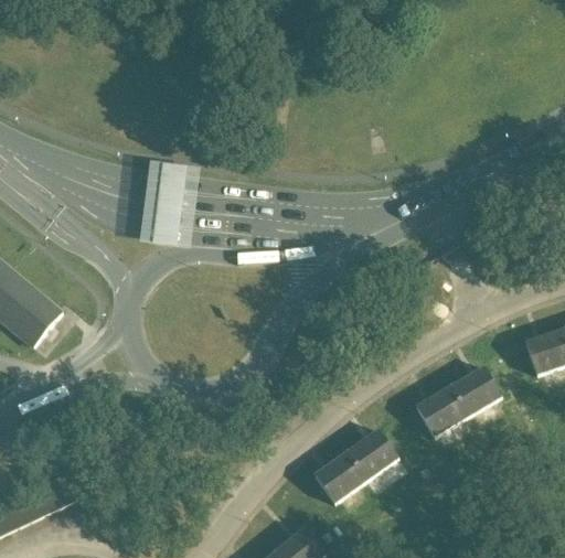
[(201,168),(150,161),(145,200),(139,242),(190,248),(195,207),(201,168)]
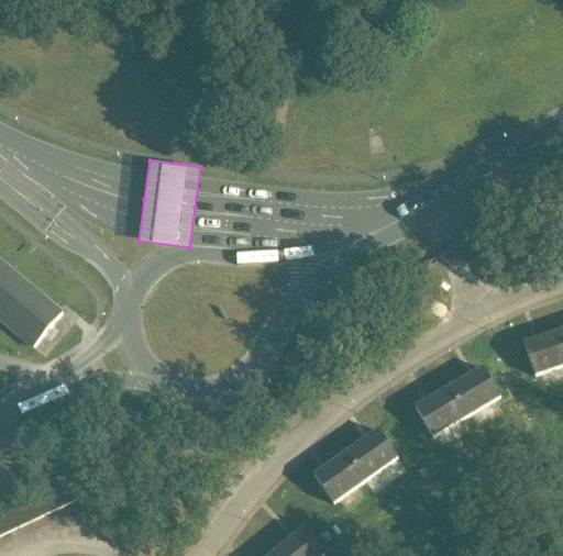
[(63,309),(0,256),(0,314),(34,343),(63,309)]
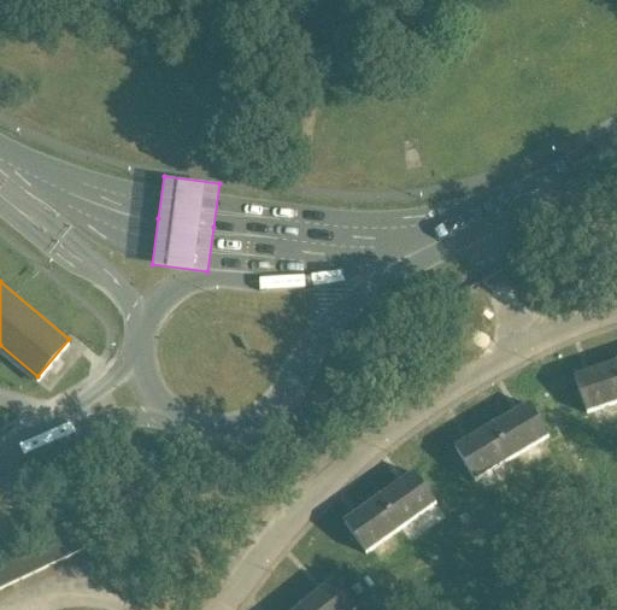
[(616,357),(575,373),(587,409),(616,398),(616,357)]
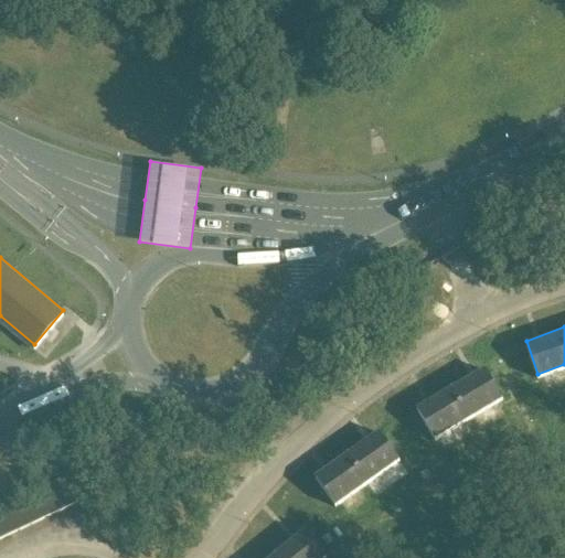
[(484,365),(417,406),(435,436),(502,395),(484,365)]
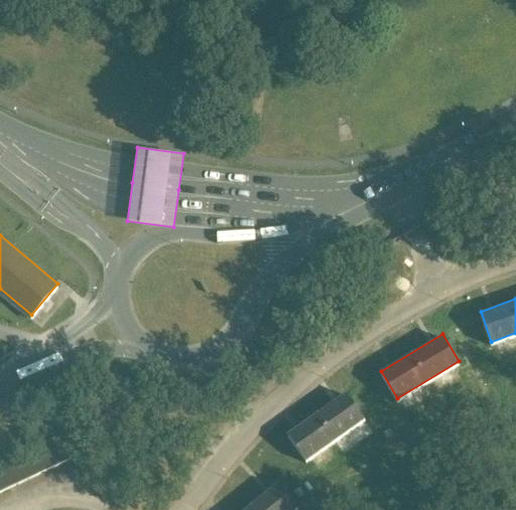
[(346,391),(287,432),(306,459),(365,417),(346,391)]
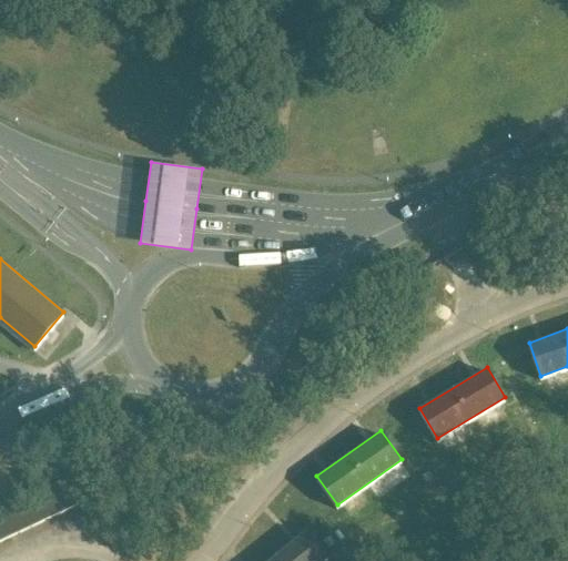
[(306,530),(266,560),(322,560),(328,557),(306,530)]
